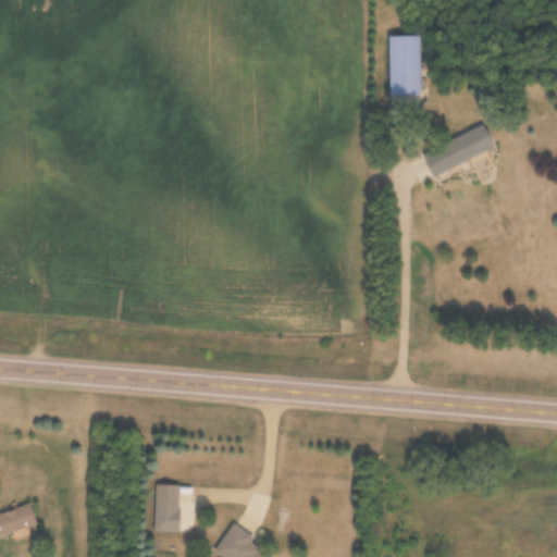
[(420,36),(388,37),(390,108),(416,108),(416,97),(421,96),(420,36)]
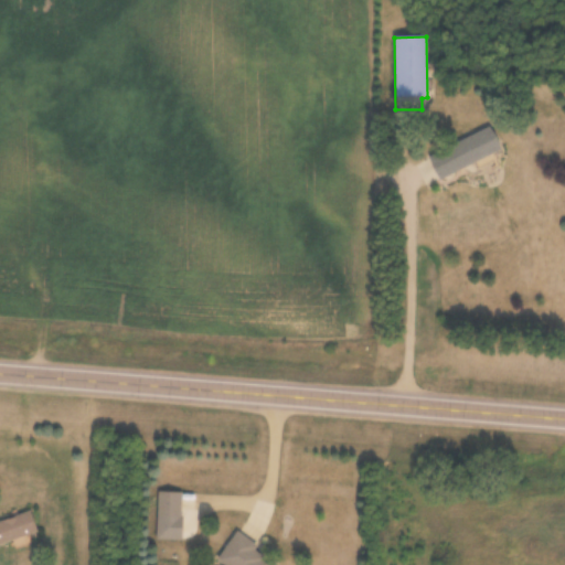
[(429,156),(440,180),(503,151),(493,127),(429,156)]
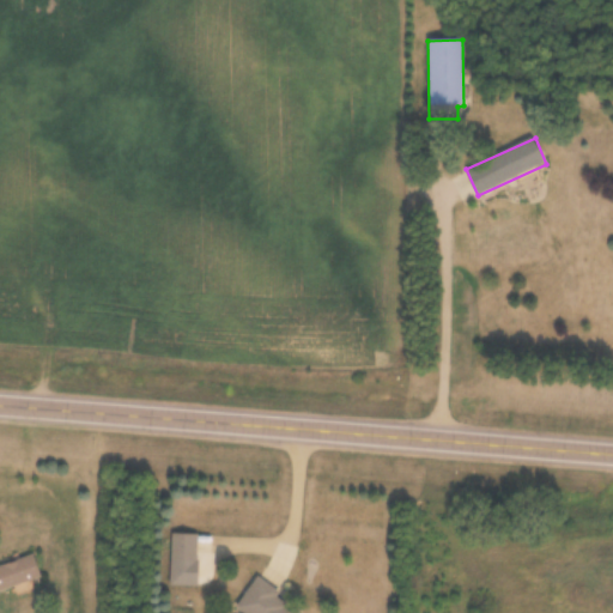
[(171,574),(202,574),(202,535),(171,535),(171,574)]
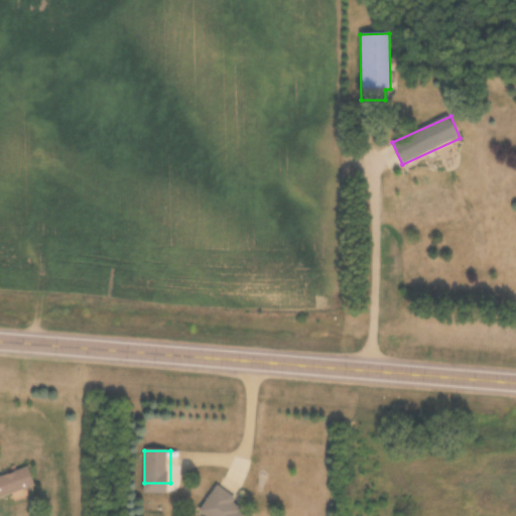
[(0,499),(34,490),(29,470),(0,477),(0,499)]
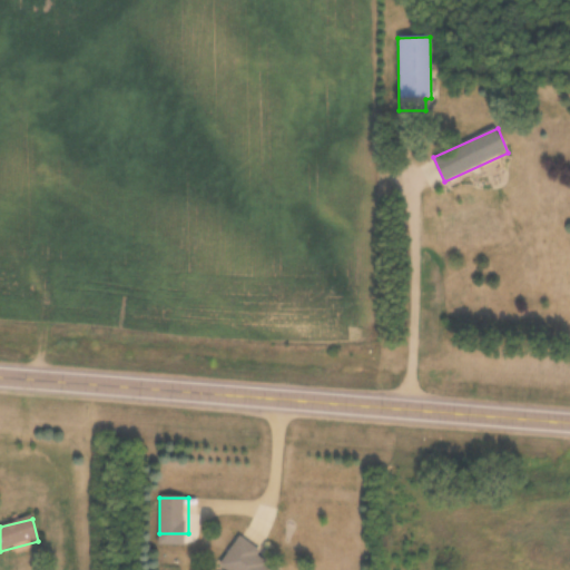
[(268,569),(267,569),(272,561),(236,540),(219,569),(220,569),(268,569)]
